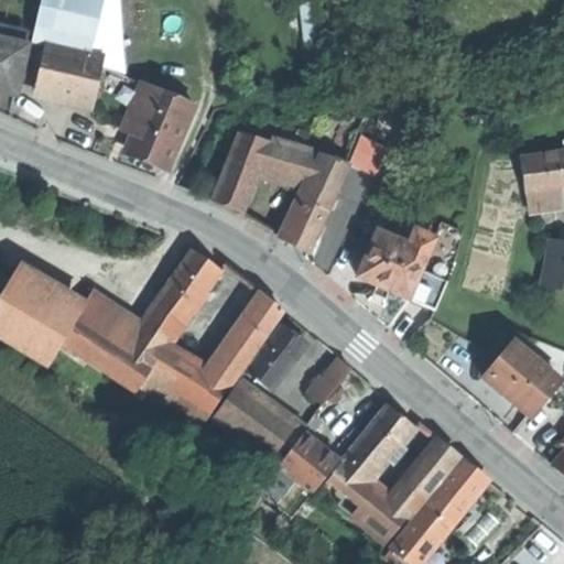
[(43,0),(34,42),(46,44),(90,54),(101,0),(43,0)]
